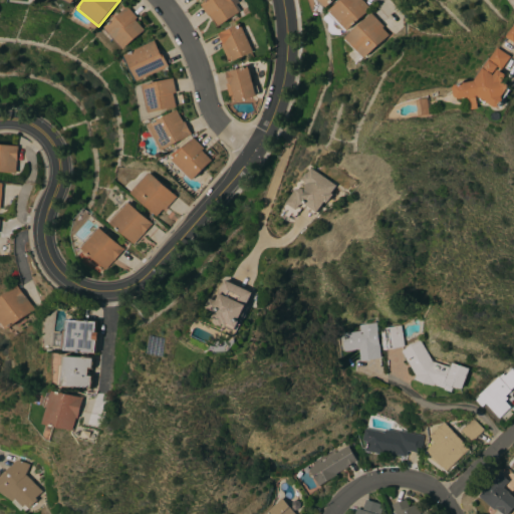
[(236,0),(238,2),(235,4),(240,11),(218,26),(211,15),(209,16),(201,5),(208,0),(236,0)]
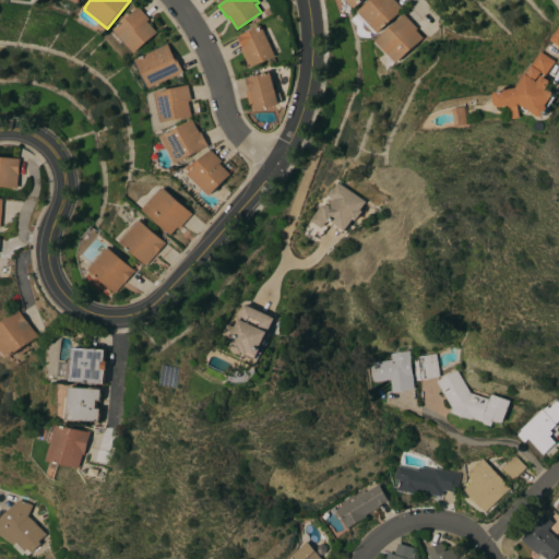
[(363,0),(355,8),(354,7),(352,9),(343,0),(363,0)]
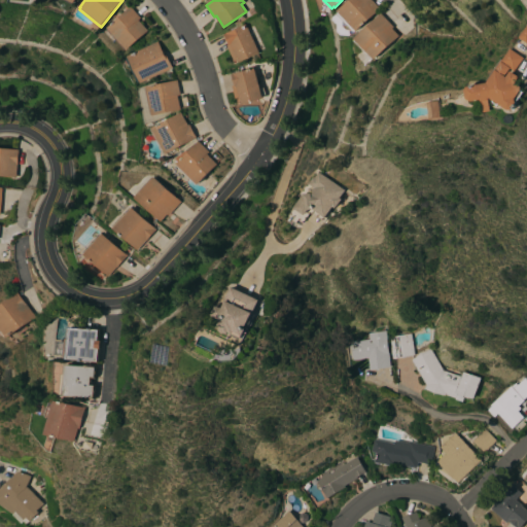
[(372,0),(380,8),(355,31),(354,30),(352,31),(337,13),(338,12),(337,11),(349,0),(372,0)]
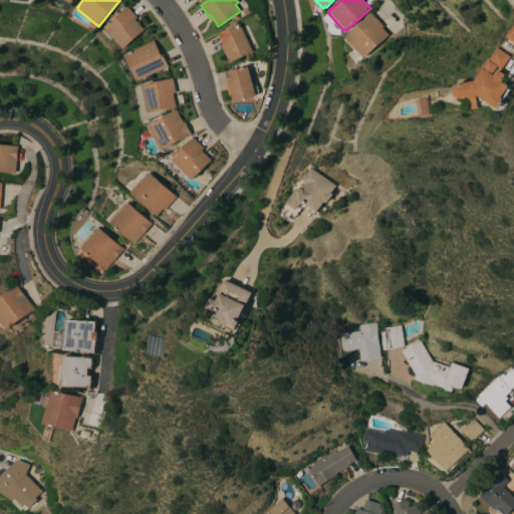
[(124,48),(123,47),(122,48),(104,30),(106,28),(105,27),(127,7),(138,17),(136,19),(145,30),(124,48)]
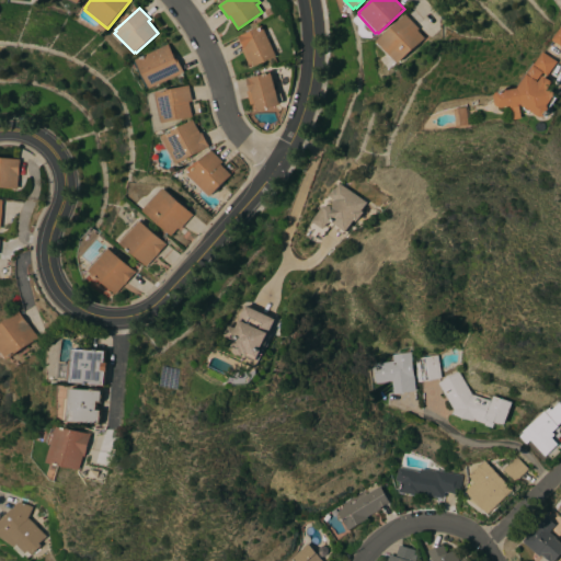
[(404,14),(419,29),(416,31),(423,38),(397,64),(396,63),(395,64),(376,44),(377,43),(376,42),(404,14)]
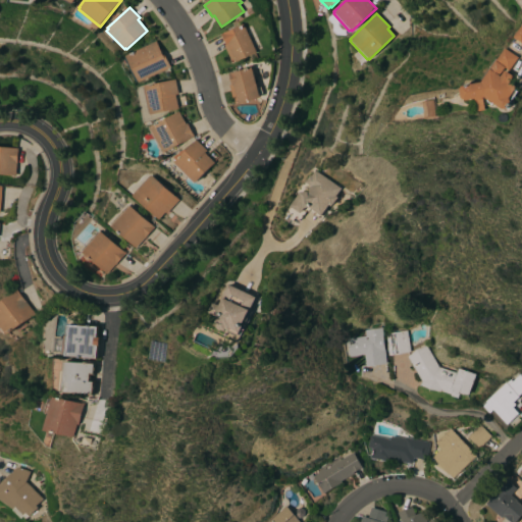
[(256,53),(237,62),(235,59),(231,61),(224,46),(226,45),(221,34),(244,23),(256,53)]
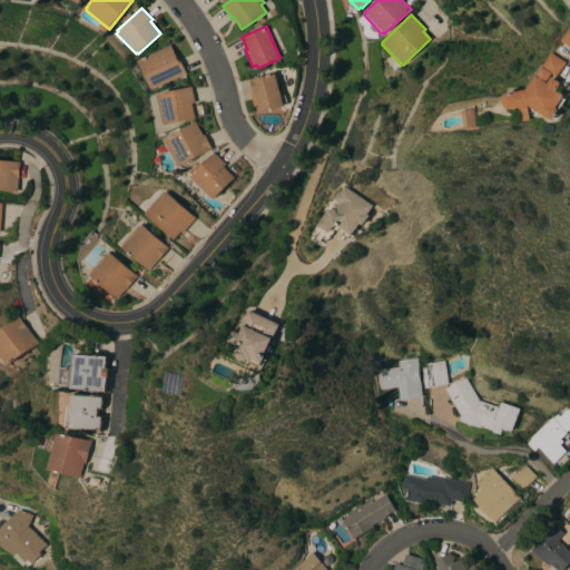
[(560,40),(569,47),(569,26),(560,40)]
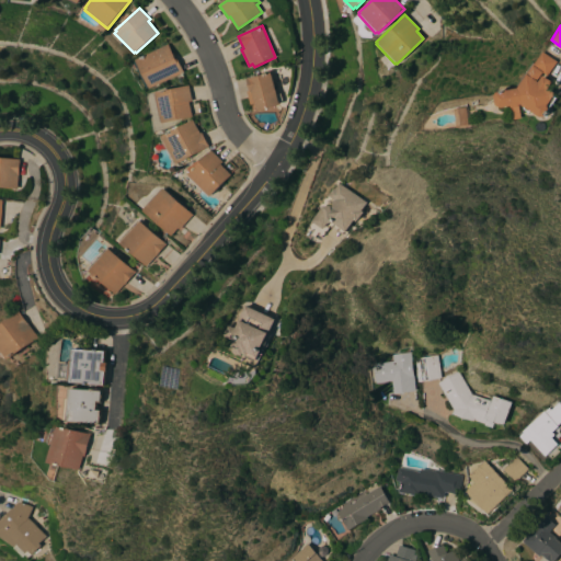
[(169,44),(173,54),(174,53),(184,72),(151,89),(137,60),(169,44)]
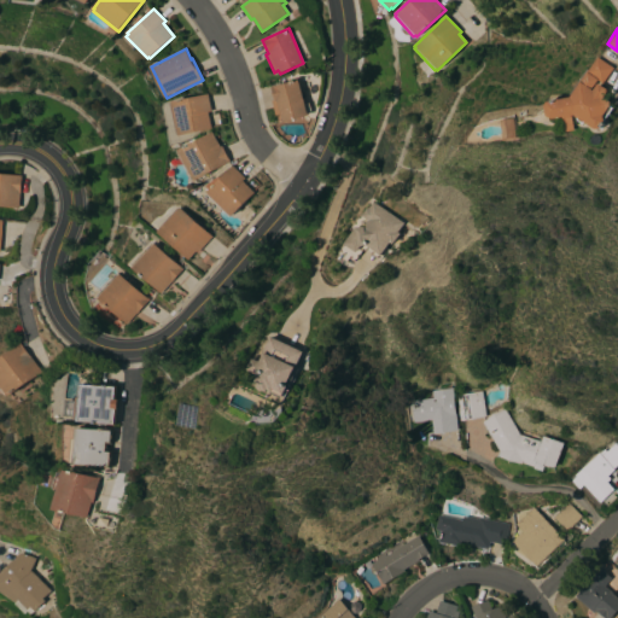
[(600,57),(616,68),(606,83),(600,80),(594,89),(595,91),(600,83),(611,91),(606,98),(614,103),(612,106),(616,109),(607,121),(607,123),(605,128),(598,129),(588,122),(584,123),(579,121),(579,116),(576,115),(575,117),(566,118),(564,117),(554,120),(549,116),(548,106),(549,101),(573,98),(600,57)]
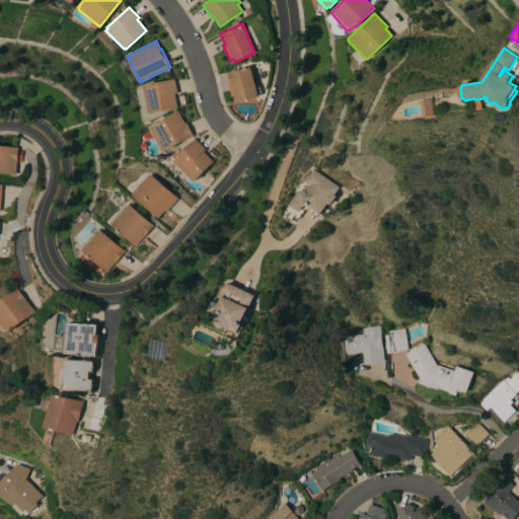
[(258,97),(238,103),(237,100),(233,101),(228,85),(231,84),(230,82),(229,82),(228,75),(229,75),(228,73),(250,67),(258,97)]
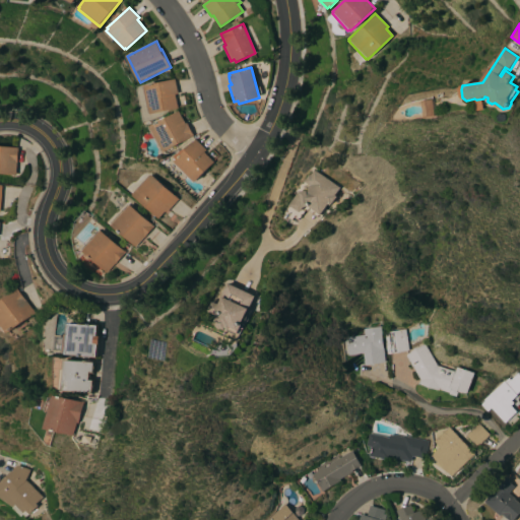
[(176,79),(179,94),(176,94),(179,108),(151,115),(145,86),(176,79)]
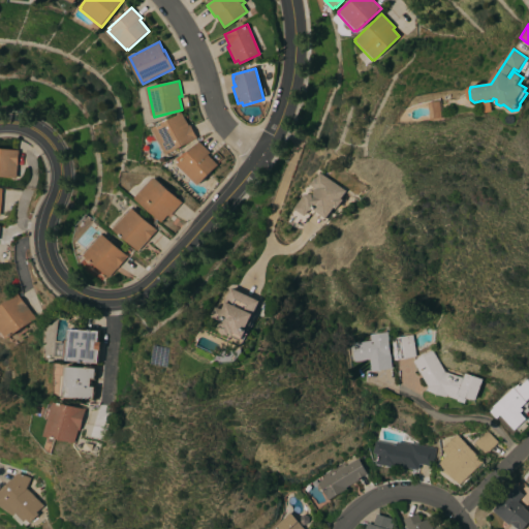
[(166,155),(166,154),(165,154),(153,131),(154,130),(153,128),(182,113),(189,126),(190,125),(197,138),(166,155)]
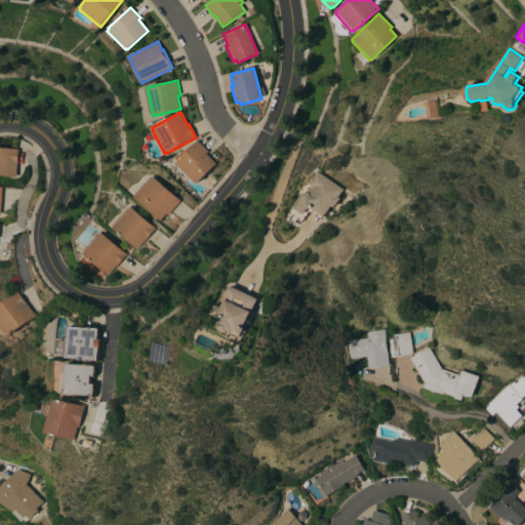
[(177,162),(173,158),(185,150),(188,152),(198,140),(209,152),(206,154),(216,164),(197,185),(196,183),(195,184),(175,165),(176,164),(175,163),(177,162)]
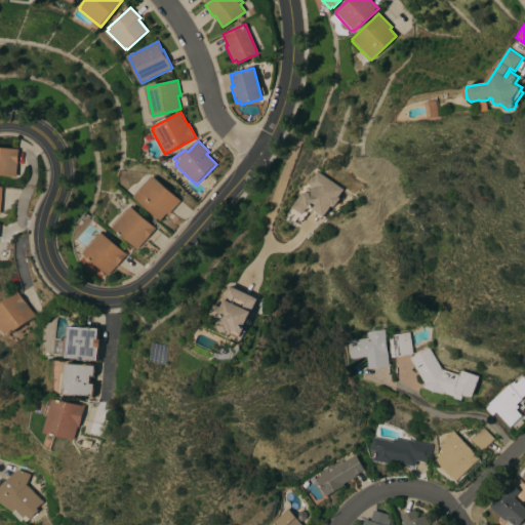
[(0,175),(0,148),(18,151),(15,177),(0,175)]
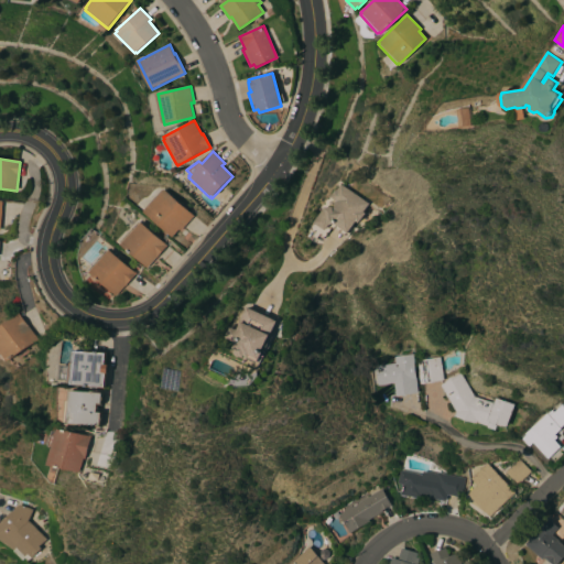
[(370,204),(365,212),(367,214),(360,224),(357,221),(347,236),(336,228),(338,226),(335,224),(331,225),(327,230),(316,223),(326,208),(334,206),(338,201),(332,196),(337,190),(338,191),(343,184),(370,204)]
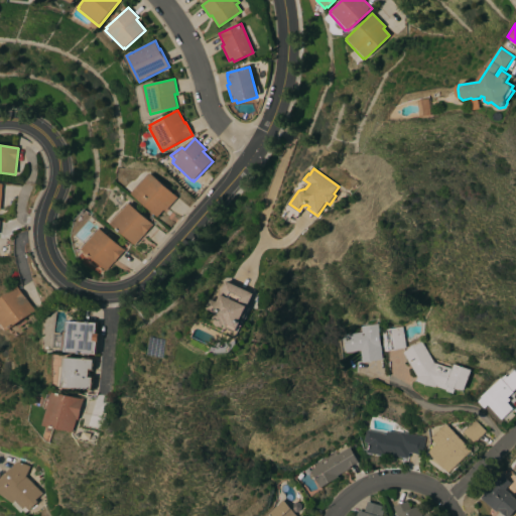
[(176,198),(165,212),(163,210),(157,217),(131,194),(149,173),(176,198)]
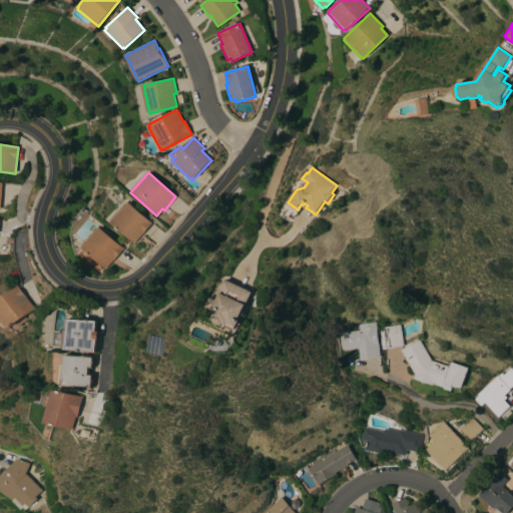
[(110,222),(110,221),(109,220),(125,201),(126,203),(127,202),(151,223),(134,243),(110,222)]
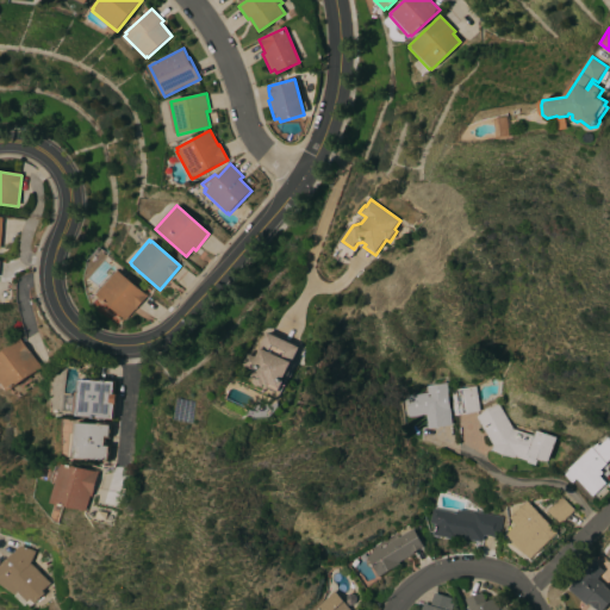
[(125,321),(97,296),(98,293),(95,292),(114,269),(117,272),(118,271),(145,294),(148,296),(125,321)]
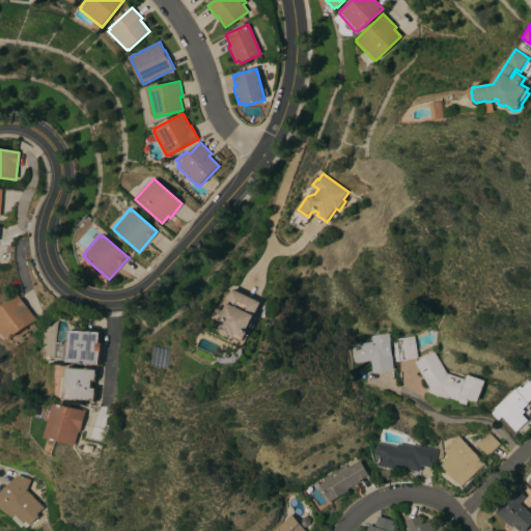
[(254,315),(257,317),(255,323),(255,325),(254,327),(253,329),(252,329),(251,330),(246,341),(243,340),(242,342),(232,338),(233,336),(231,335),(230,337),(227,335),(226,336),(224,336),(223,335),(223,334),(223,333),(220,332),(223,323),(220,320),(221,320),(215,317),(219,308),(225,310),(233,289),(236,290),(238,289),(239,289),(241,291),(242,292),(242,294),(245,295),(247,295),(248,295),(249,296),(250,297),(250,298),(253,299),(254,299),(255,299),(256,299),(258,300),(258,301),(258,302),(261,303),(254,315)]
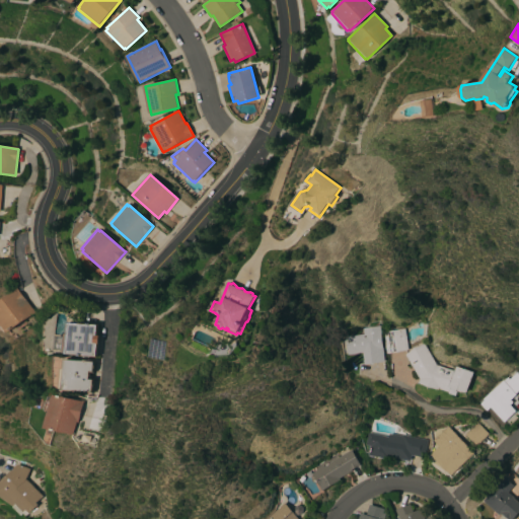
[(35,312),(7,332),(6,331),(5,332),(1,327),(0,327),(0,301),(17,289),(35,312)]
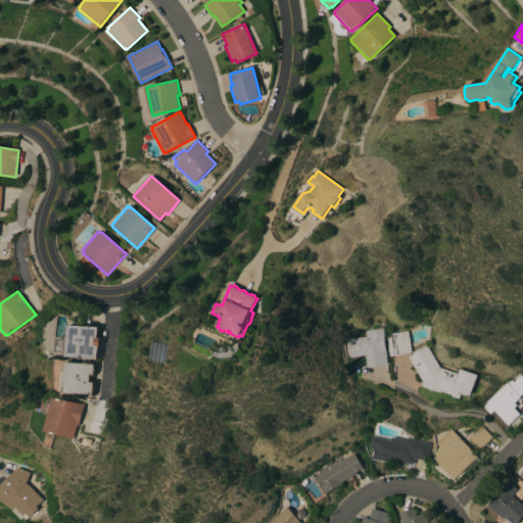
[(66,357),(66,355),(63,354),(64,336),(68,337),(68,336),(65,336),(65,327),(69,327),(69,326),(97,328),(96,339),(98,339),(96,359),(66,357)]
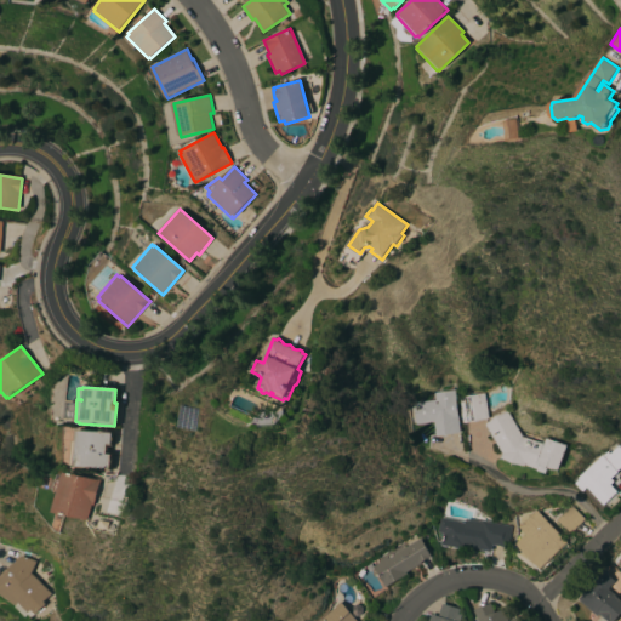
[(460,433),(436,437),(433,421),(414,425),(411,404),(434,400),(433,393),(454,389),(460,433)]
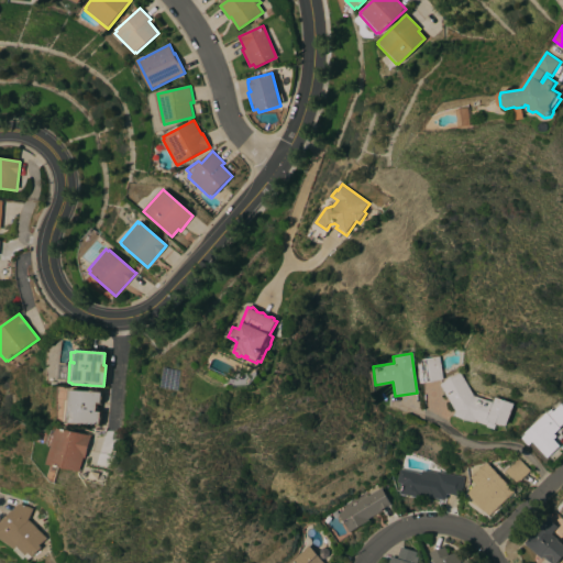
[(418,384),(414,361),(438,356),(442,379),(418,384)]
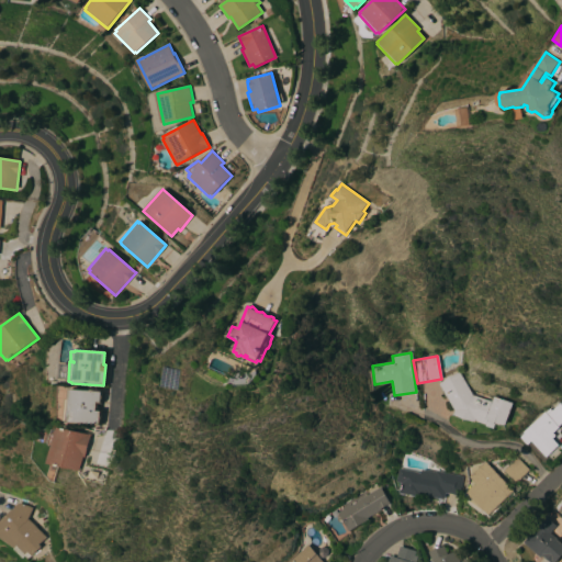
[(491,402),(492,396),(513,403),(505,426),(487,420),(486,425),(474,420),(474,423),(452,415),(453,411),(438,384),(458,372),(472,395),(491,402)]
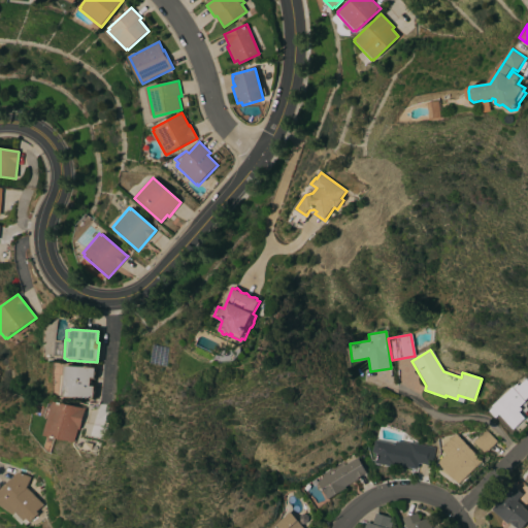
[(65,397),(65,395),(62,395),(64,366),(96,368),(95,377),(91,377),(91,386),(95,387),(94,399),(65,397)]
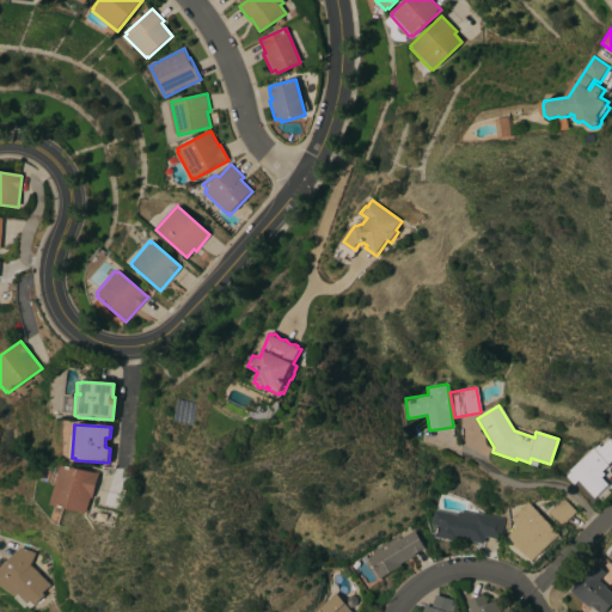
[(594,451),(605,440),(611,447),(611,459),(607,465),(599,475),(609,484),(594,497),(569,471),(592,448),(594,451)]
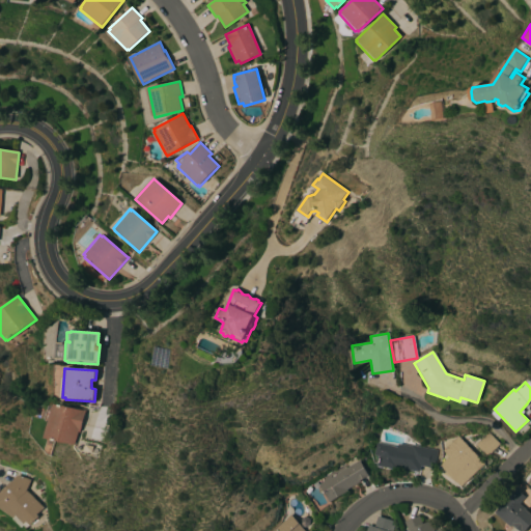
[(48,439),(52,420),(49,419),(52,407),(55,408),(56,404),(84,411),(85,410),(87,410),(82,432),(80,431),(77,445),(48,439)]
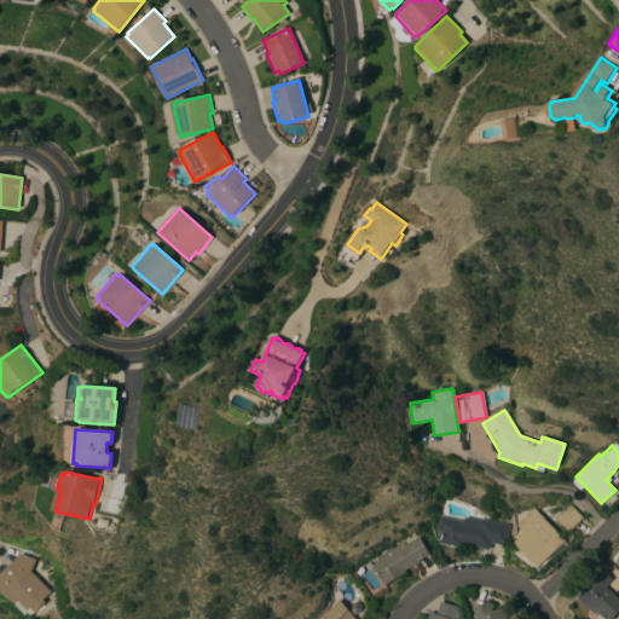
[(583,518),(568,532),(554,518),(568,503),(583,518)]
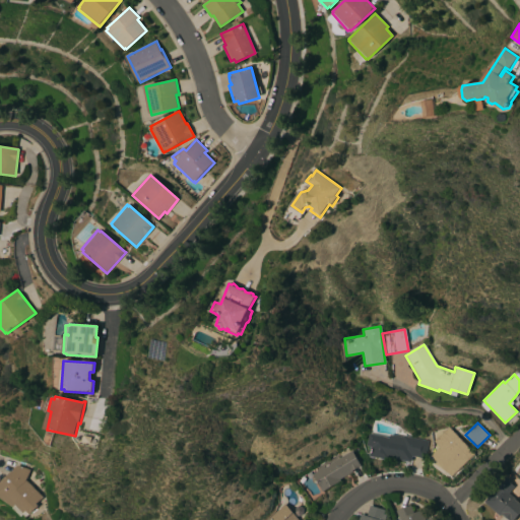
[(473,453),(450,476),(431,456),(440,447),(434,441),(448,427),(473,453)]
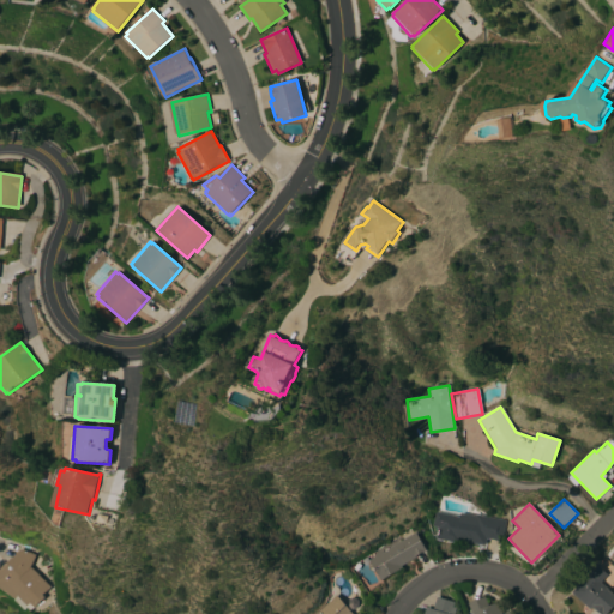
[(459,517),(459,513),(475,516),(475,515),(506,521),(501,541),(486,539),(485,546),(456,540),(456,542),(435,539),(438,527),(433,527),(435,512),(459,517)]
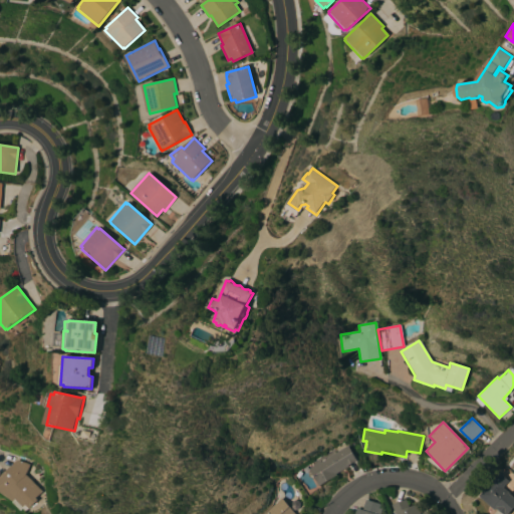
[(347,446),(356,461),(353,463),(348,466),(348,467),(336,474),(337,476),(319,487),(308,470),(312,467),(311,466),(319,461),(319,462),(347,446)]
